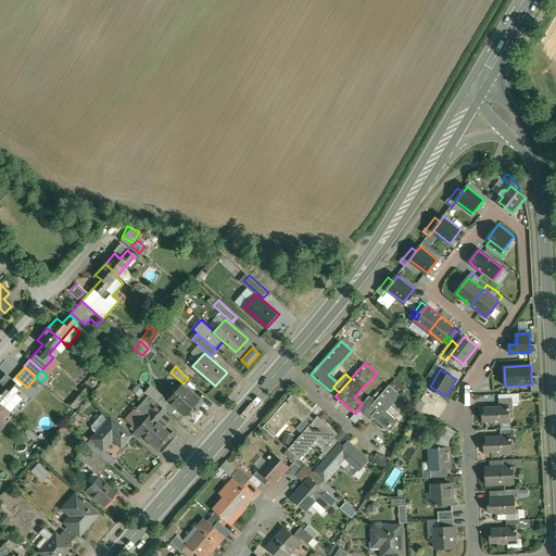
[(5,375),(0,381),(0,403),(2,405),(20,387),(5,375)]
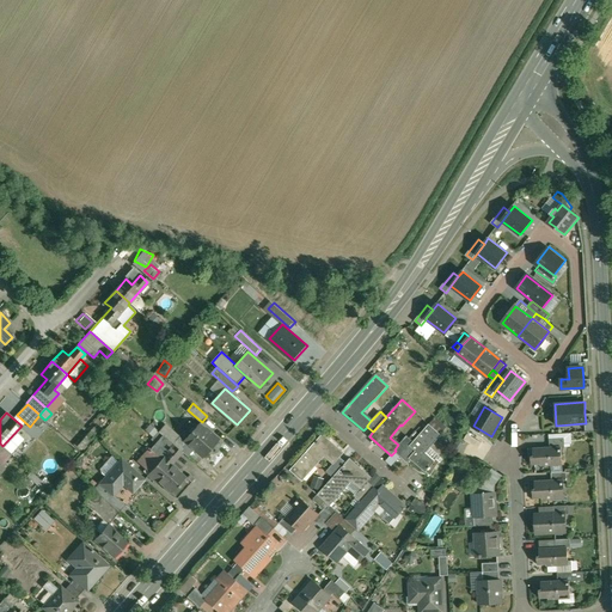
[(44,420),(40,415),(34,422),(38,427),(44,420)]
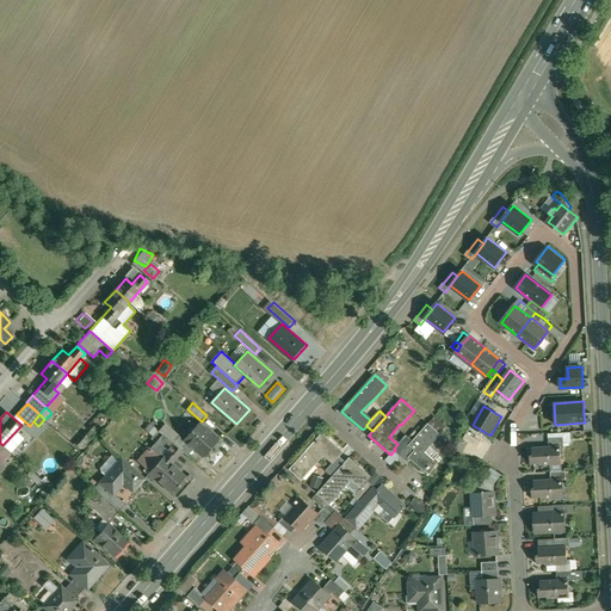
[(179,437),(165,424),(159,431),(164,434),(173,443),(179,437)]
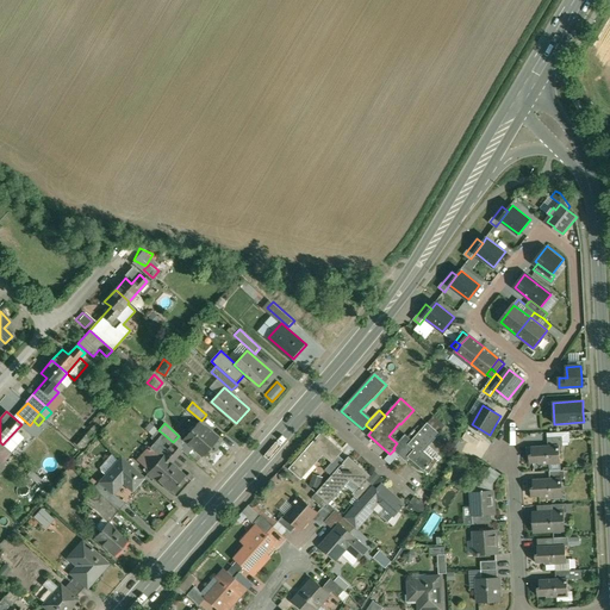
[(210,433),(198,423),(184,439),(203,455),(218,439),(211,431),(210,433)]
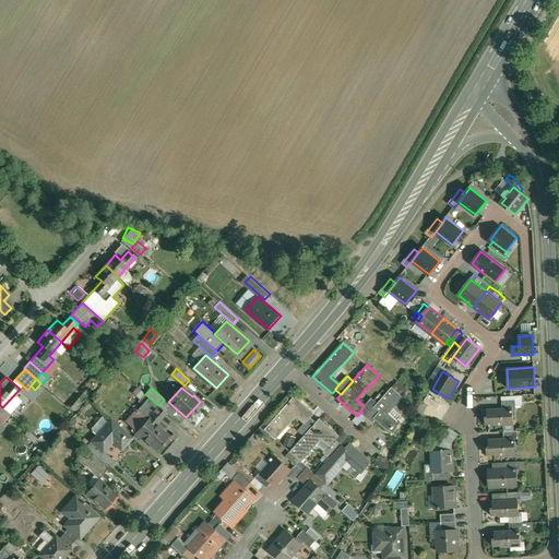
[(378,403),(377,405),(383,409),(376,418),(389,430),(396,423),(387,414),(393,408),(403,396),(393,388),(378,403)]
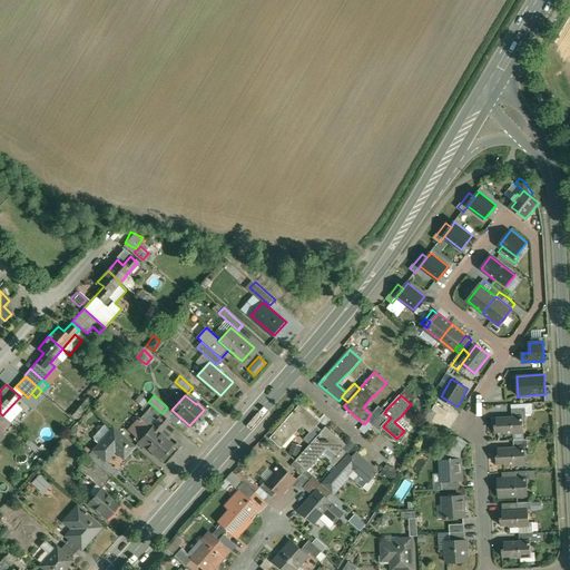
[(134,401),(140,406),(144,401),(137,396),(134,401)]
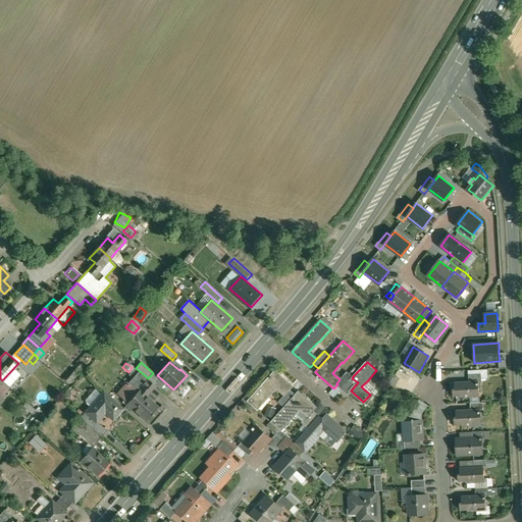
[(136,368),(136,367),(131,373),(135,376),(140,371),(136,368)]
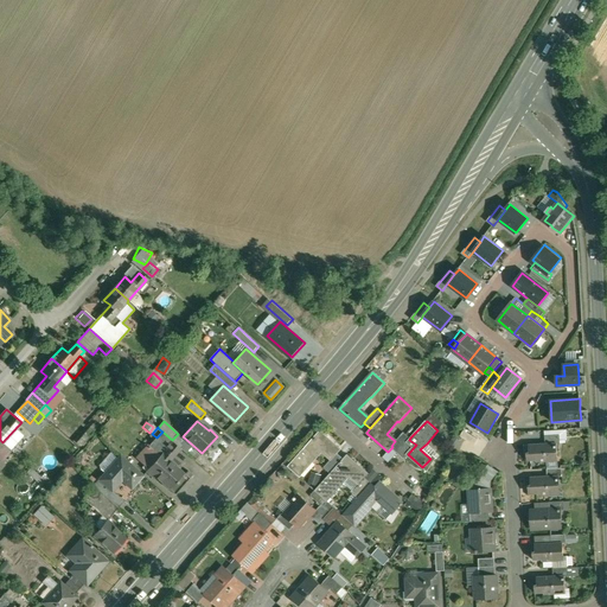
[(479,439),(465,429),(461,436),(475,445),(479,439)]
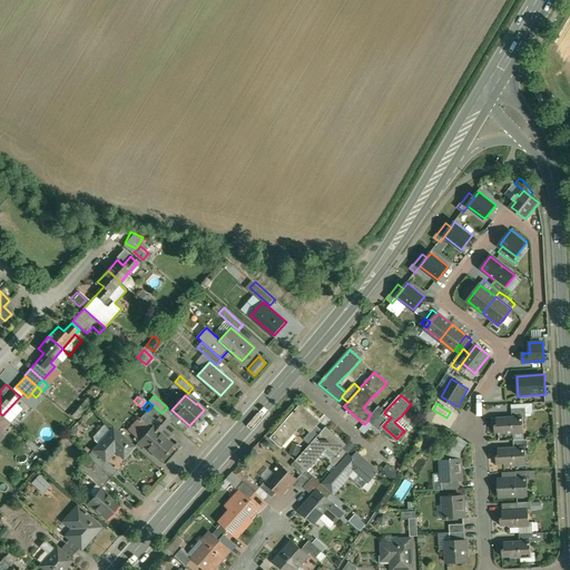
[(301,404),(271,438),(283,449),(295,435),(294,434),(304,422),(312,430),(316,425),(317,425),(321,422),(301,404)]
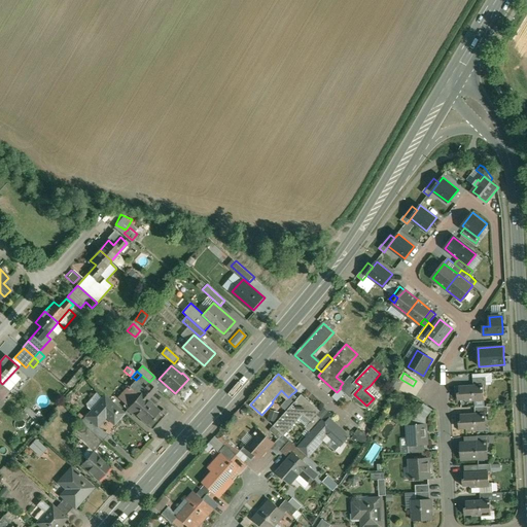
[(149,382),(141,375),(136,380),(135,382),(143,389),(151,396),(157,389),(149,382)]
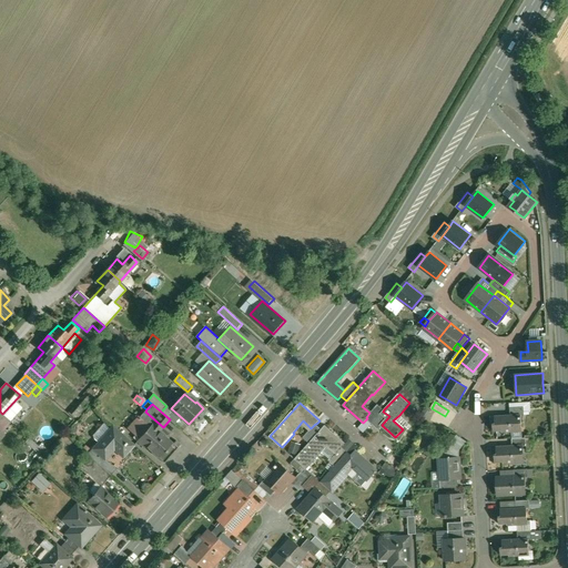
[(369,413),(366,417),(367,418),(373,423),(383,412),(384,409),(378,404),(369,413)]
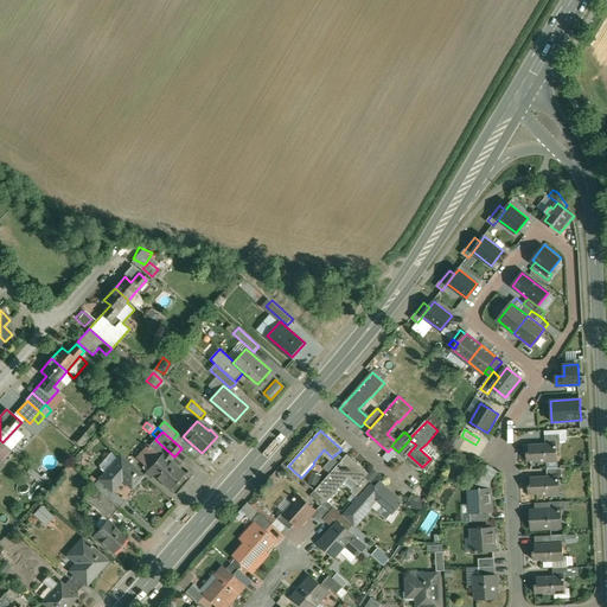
[(165,448),(155,440),(148,447),(149,449),(140,460),(149,467),(146,471),(155,479),(157,477),(177,494),(191,478),(193,475),(189,471),(186,474),(178,466),(178,465),(172,459),(174,457),(165,448)]
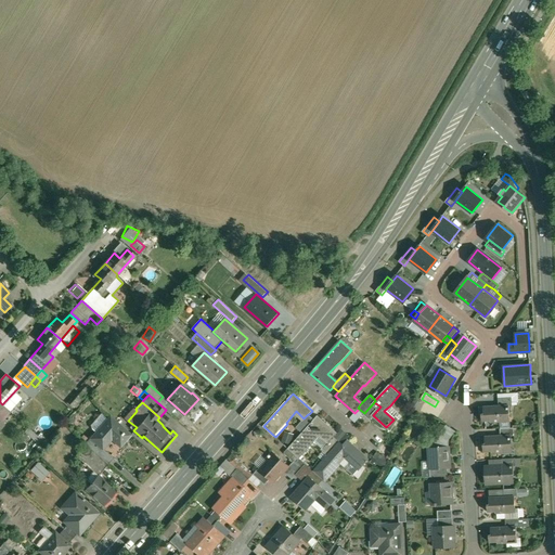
[(381,407),(374,402),(364,413),(370,418),(373,415),(381,407)]
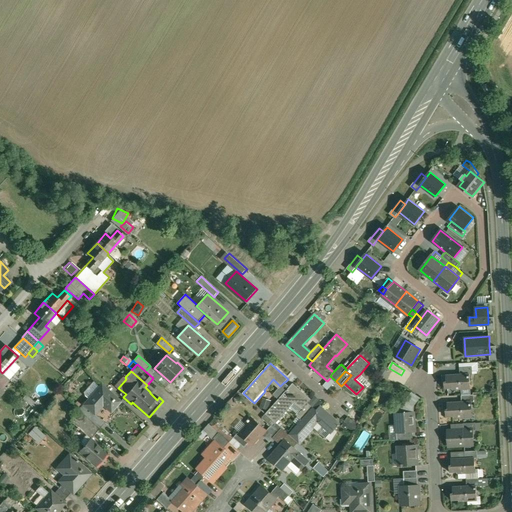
[(371,383),(360,374),(354,379),(363,387),(365,384),(368,386),(371,383)]
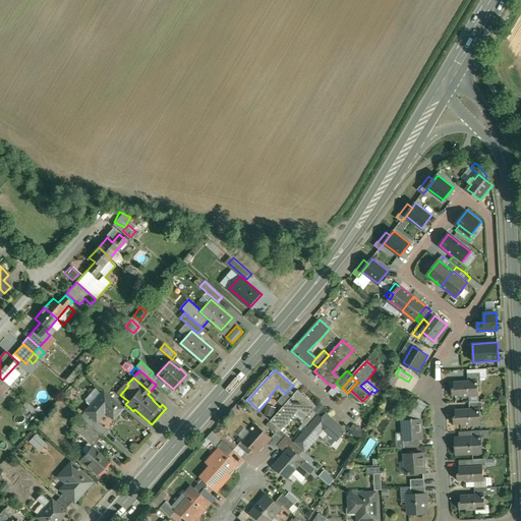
[(469,381),(455,382),(455,389),(453,389),(453,395),(461,395),(461,397),(471,396),(470,392),(479,392),(478,381),(469,381)]
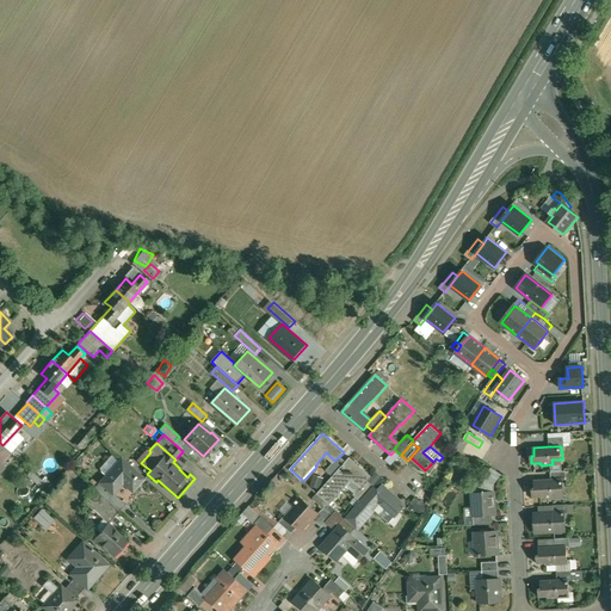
[(334,461),(327,470),(333,476),(346,462),(340,456),(339,456),(334,461)]
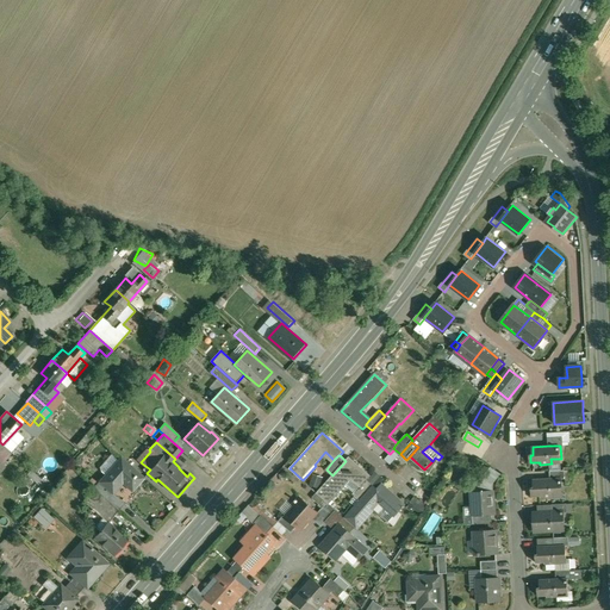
[(332,475),(317,493),(330,504),(343,490),(342,489),(353,477),(361,484),(366,479),(367,480),(371,475),(349,456),(346,461),(332,475)]
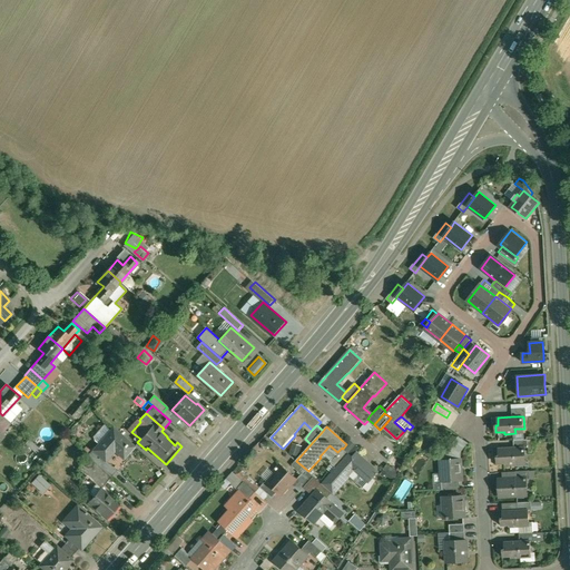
[(404,431),(396,439),(397,440),(397,439),(402,442),(410,430),(406,428),(404,431)]
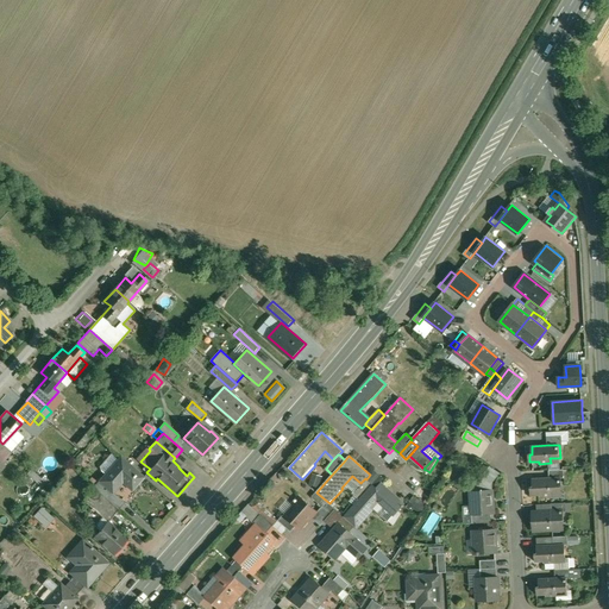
[(143,477),(121,458),(100,481),(111,490),(121,478),(133,488),(143,477)]
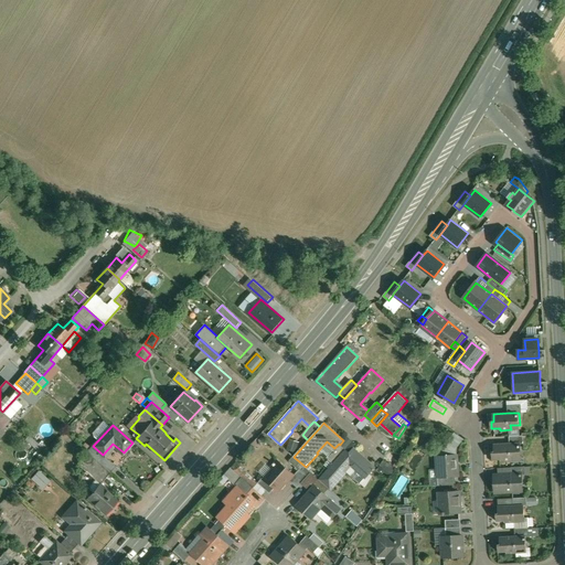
[(375,430),(368,436),(374,446),(382,440),(375,430)]
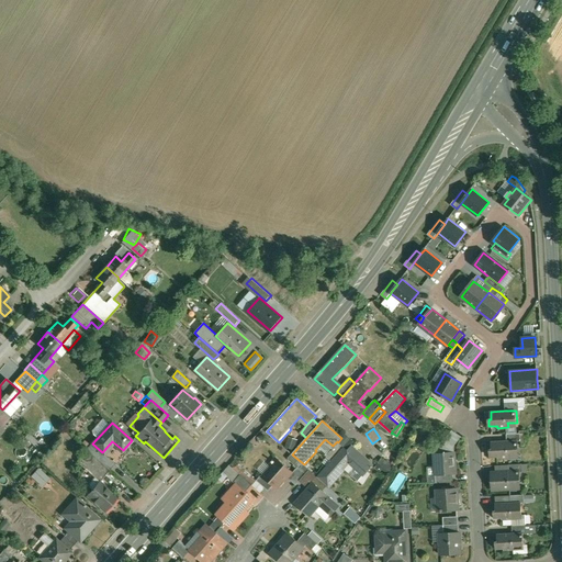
[(287,437),(283,448),(293,450),(296,440),(287,437)]
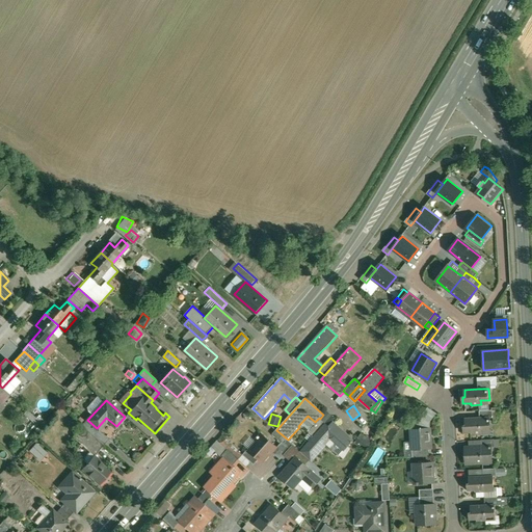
[(480,418),(466,418),(467,425),(463,426),(464,432),(472,432),(472,434),(482,433),(482,430),(490,429),(490,418),(490,417),(480,418)]
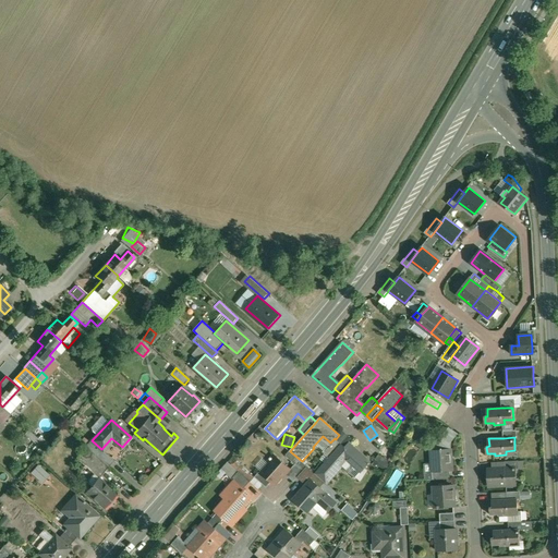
[(330,443),(324,451),(329,457),(332,453),(341,444),(336,439),(335,438),(330,443)]
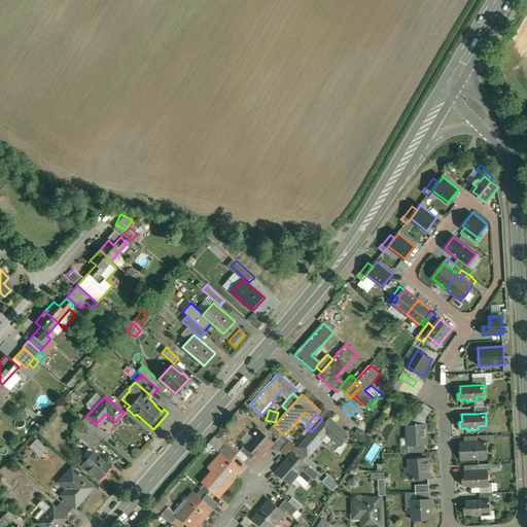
[(96,424),(86,416),(82,422),(103,441),(108,435),(96,424)]
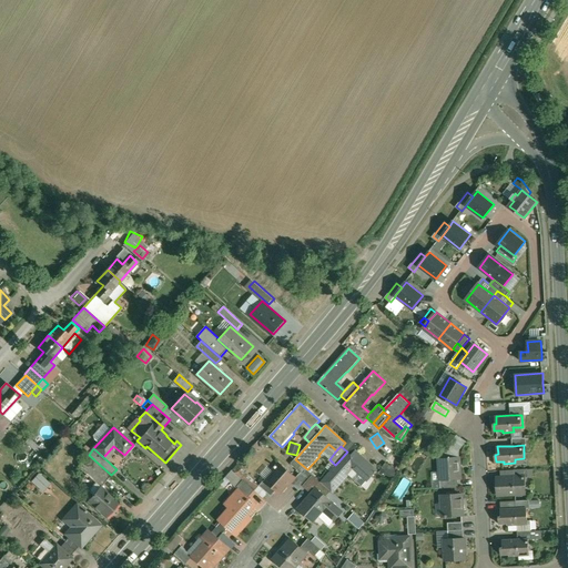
[(353,457),(347,452),(338,462),(344,466),(348,462),(353,457)]
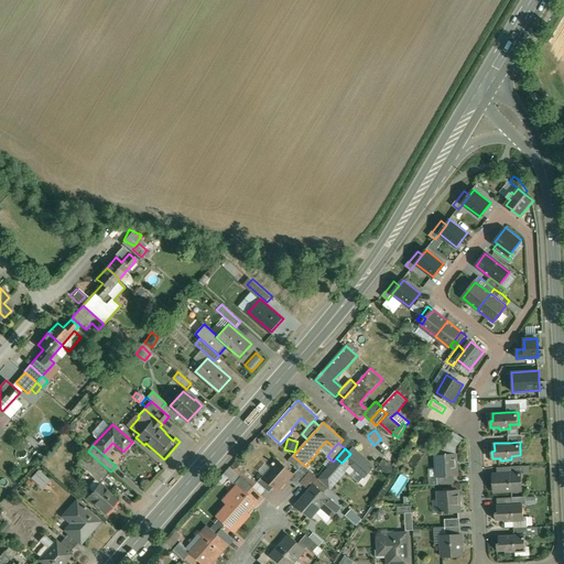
[(333,462),(318,478),(329,487),(331,488),(347,470),(351,474),(357,467),(366,475),(367,476),(369,473),(373,467),(355,449),(350,454),(346,458),(342,463),(336,458),(333,462)]
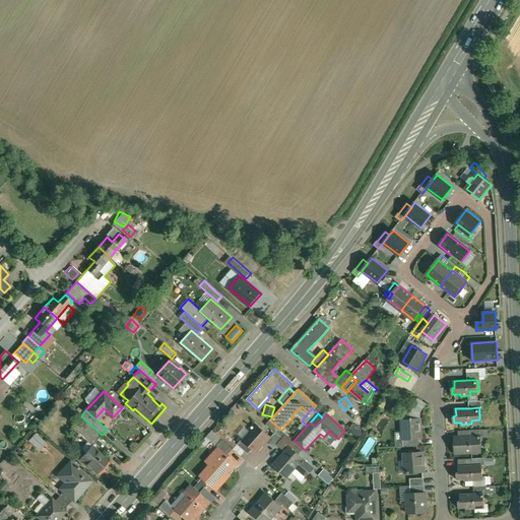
[(102,435),(81,416),(71,427),(91,445),(92,445),(92,446),(102,435)]
